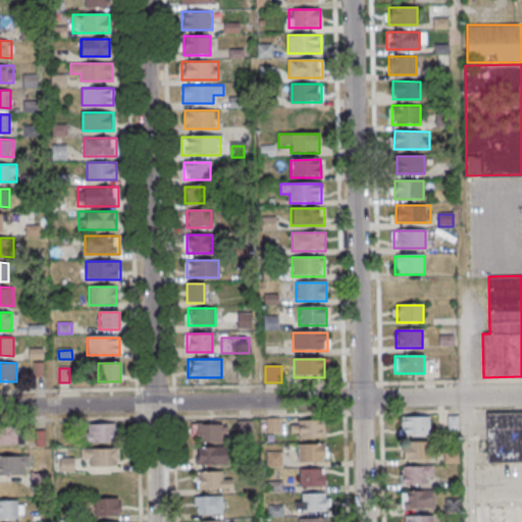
[(521,412),(486,412),(486,464),(521,463),(521,412)]
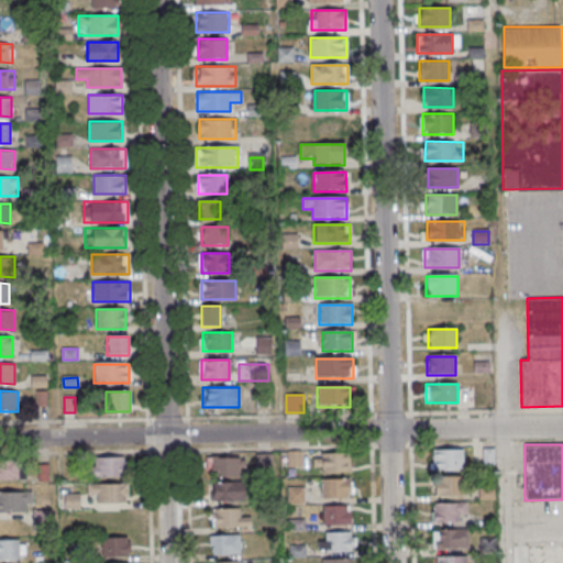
[(464,450),(432,450),(432,471),(464,471),(464,450)]
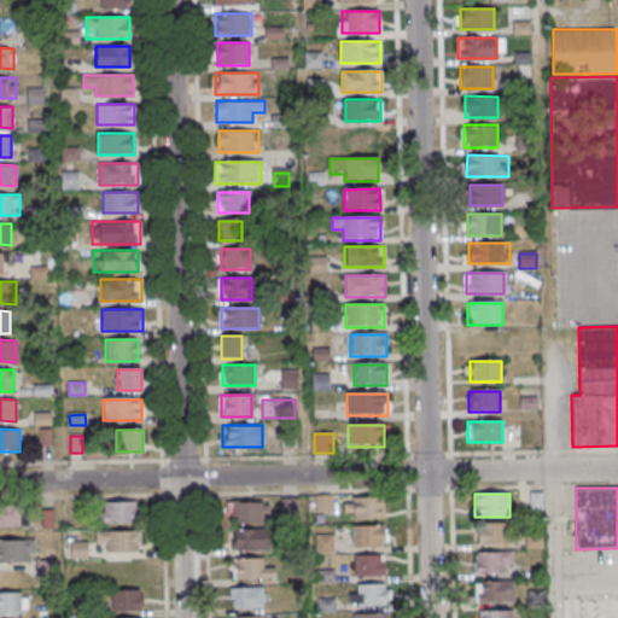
[(315,513),(331,513),(331,496),(315,496),(315,513)]
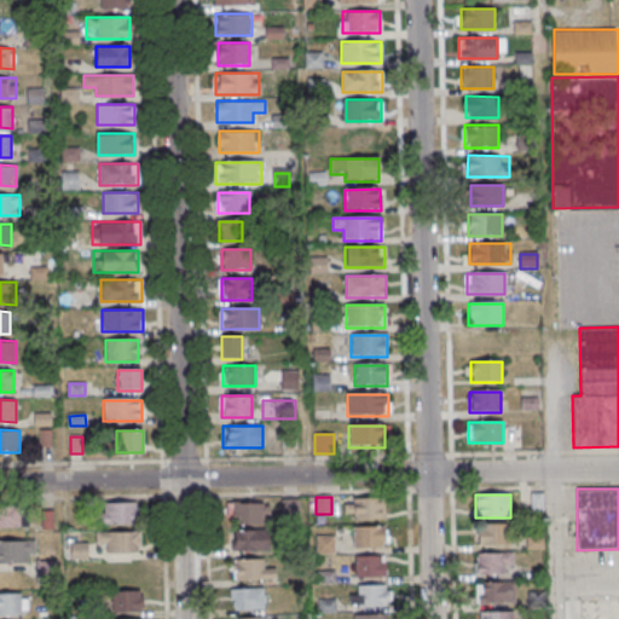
[(385,498),(346,498),(346,520),(385,520),(385,498)]
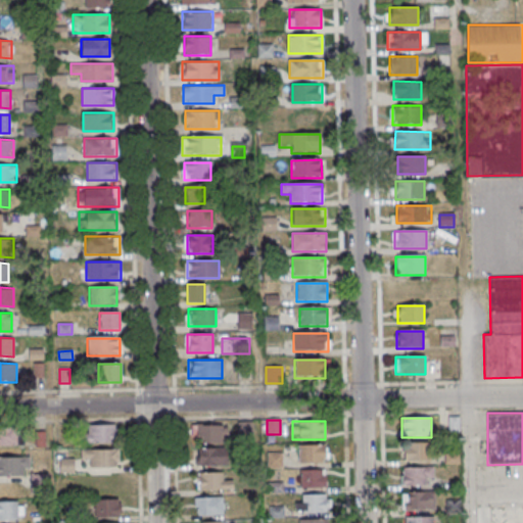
[(251,422),(238,422),(238,434),(251,434),(251,422)]
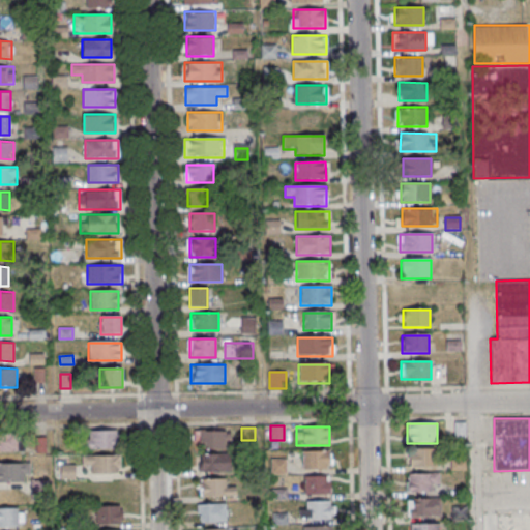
[(231,448),(231,430),(196,430),(196,448),(231,448)]
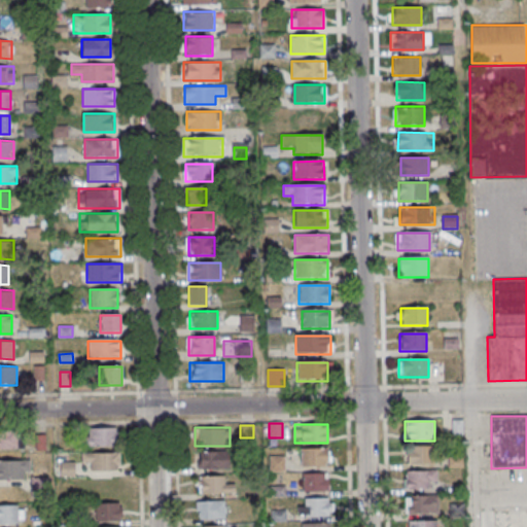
[(91,446),(118,446),(118,428),(91,428),(91,446)]
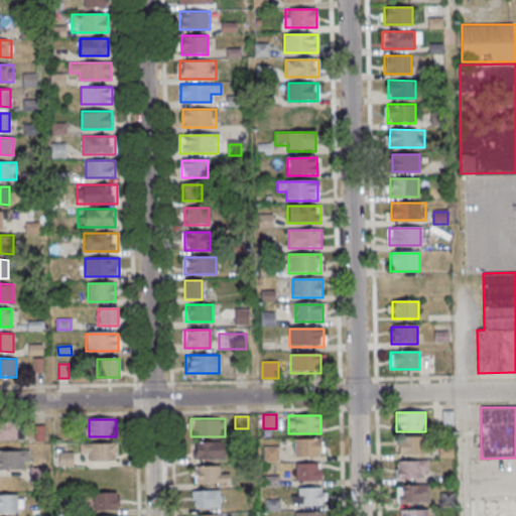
[(0,422),(0,438),(22,439),(22,422),(0,422)]
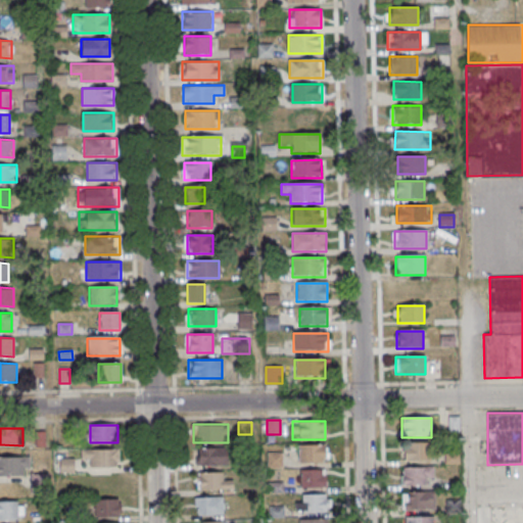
[(327,444),(298,444),(298,463),(327,463),(327,444)]
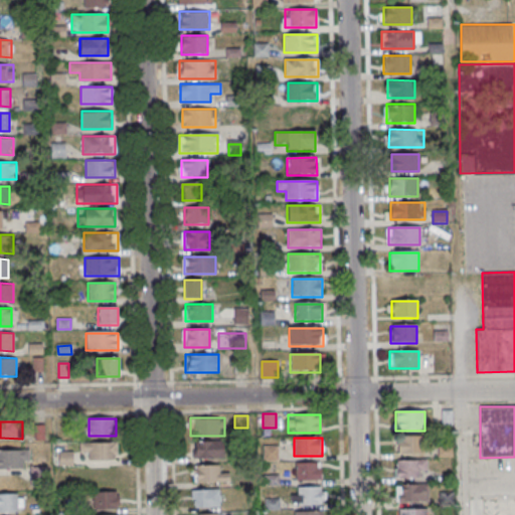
[(424,438),(398,438),(398,454),(424,454),(424,438)]
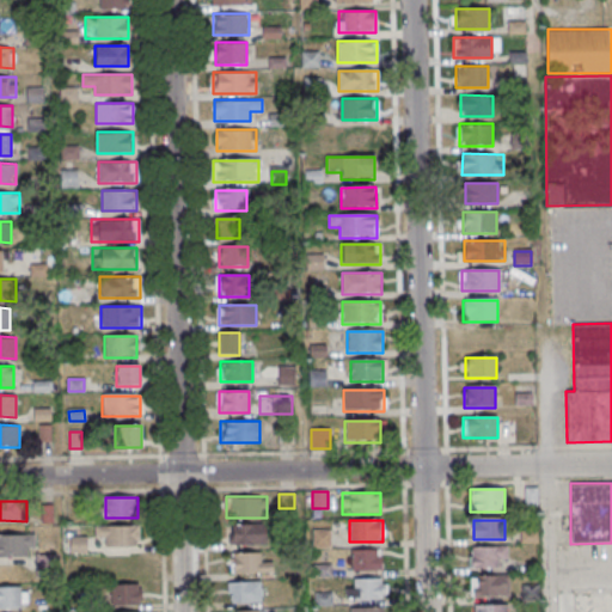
[(227,524),(227,544),(265,544),(265,524),(227,524)]
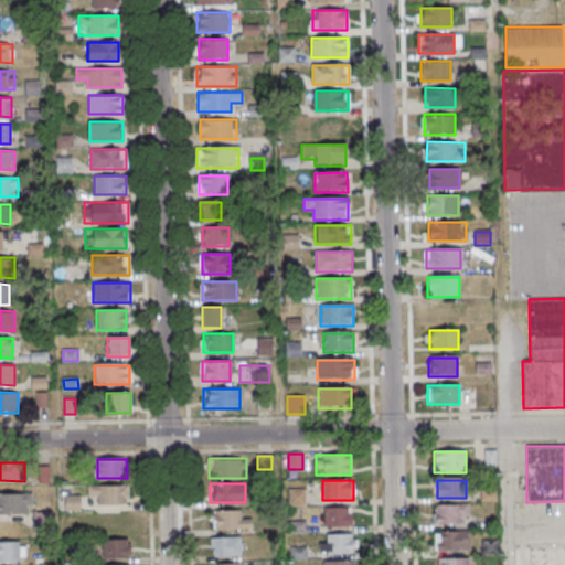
[(96,504),(129,504),(129,486),(87,486),(87,496),(96,496),(96,504)]
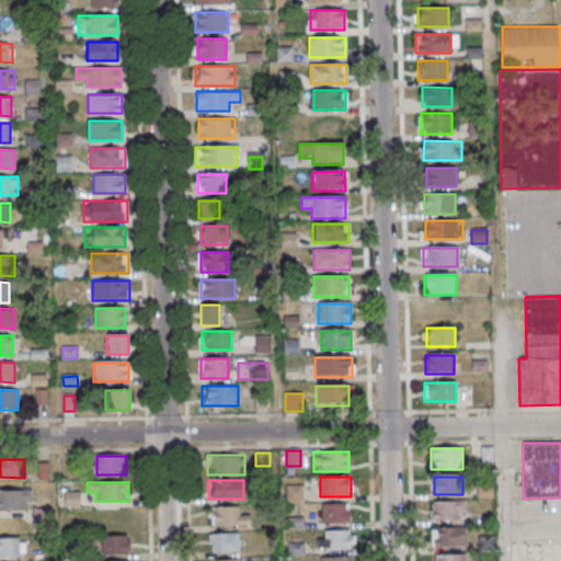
[(0,510),(34,510),(34,528),(48,528),(48,508),(32,508),(32,490),(0,490),(0,510)]
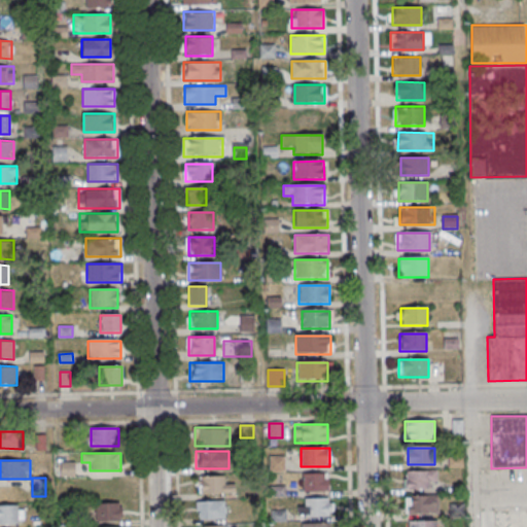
[(74,476),(74,463),(62,463),(62,476),(74,476)]
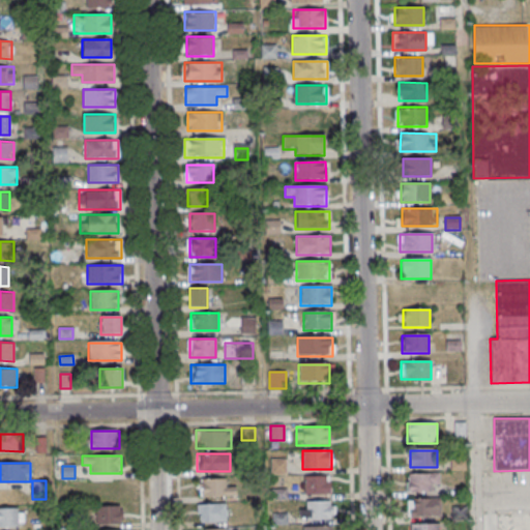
[(408,473),(407,492),(438,492),(438,473),(408,473)]
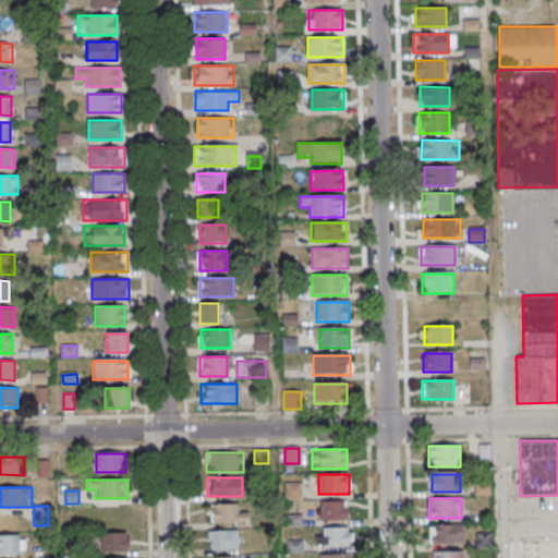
[(348,520),(348,501),(320,501),(320,520),(348,520)]
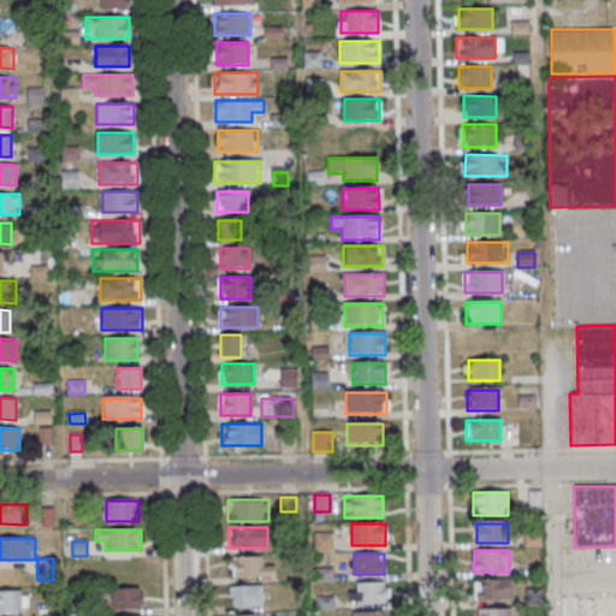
[(264,556),(235,556),(235,576),(273,576),(273,566),(264,566),(264,556)]
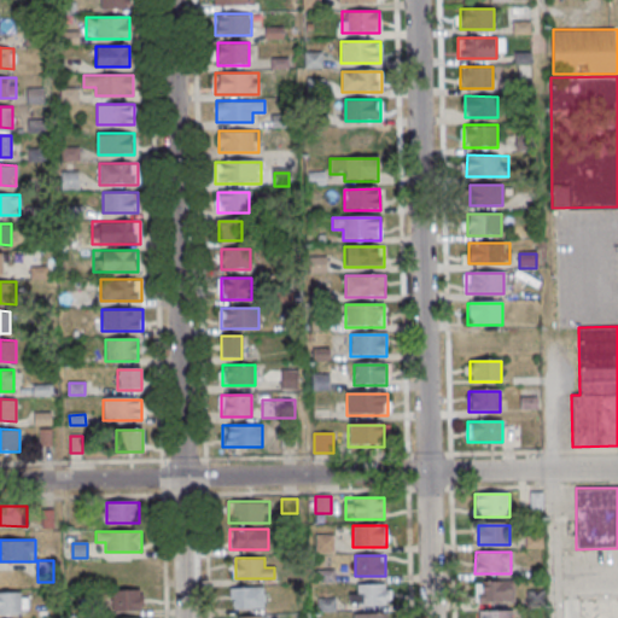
[(514,602),(514,581),(476,581),(476,602),(514,602)]
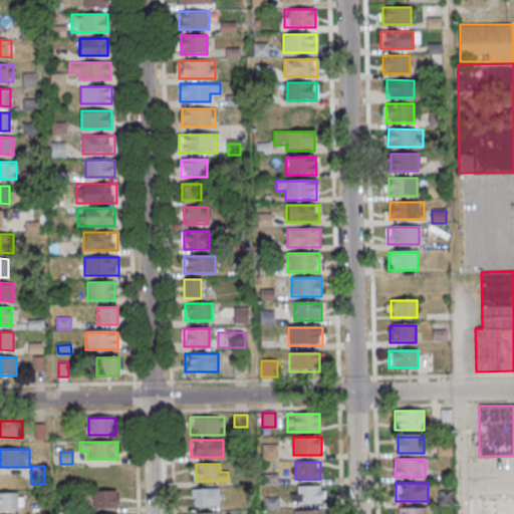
[(322,504),(322,486),(297,486),(297,504),(322,504)]
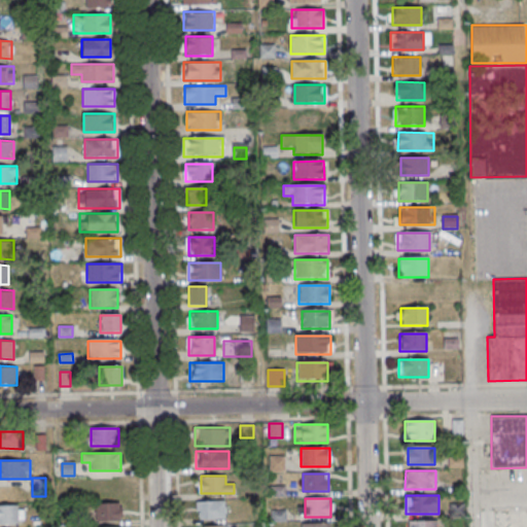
[(225,500),(198,500),(198,518),(225,518),(225,500)]
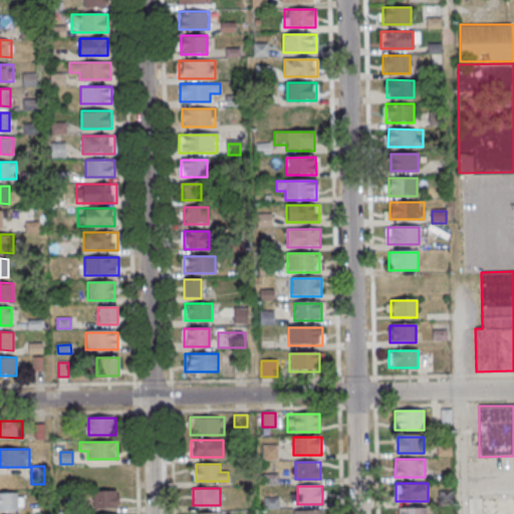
[(92,491),(92,508),(118,508),(118,491),(92,491)]
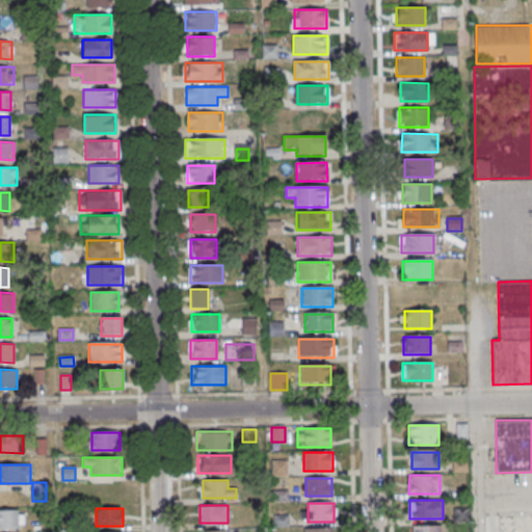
[(23,510),(0,509),(0,528),(23,529),(23,510)]
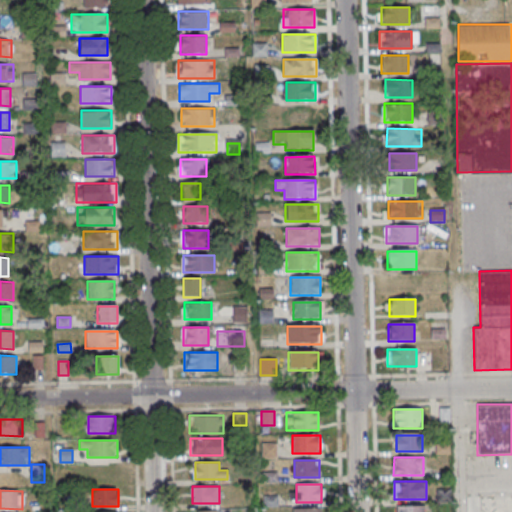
[(511,511),(511,496),(472,496),(472,511),(511,511)]
